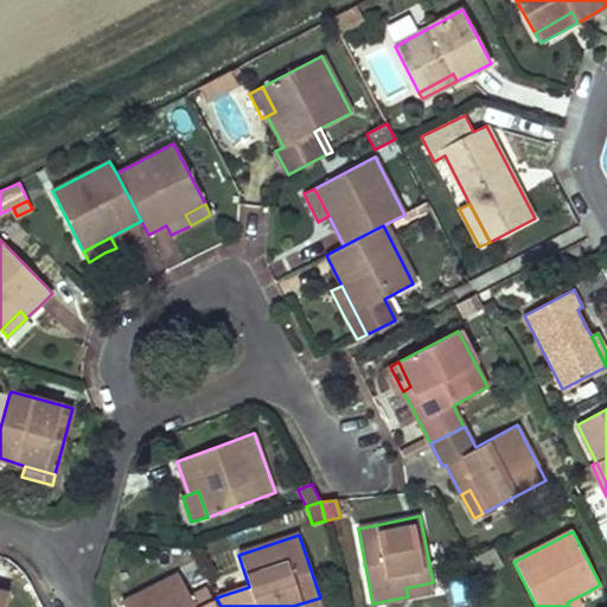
[(122,602),(123,606),(217,606),(213,599),(197,606),(196,606),(191,596),(179,574),(122,602)]
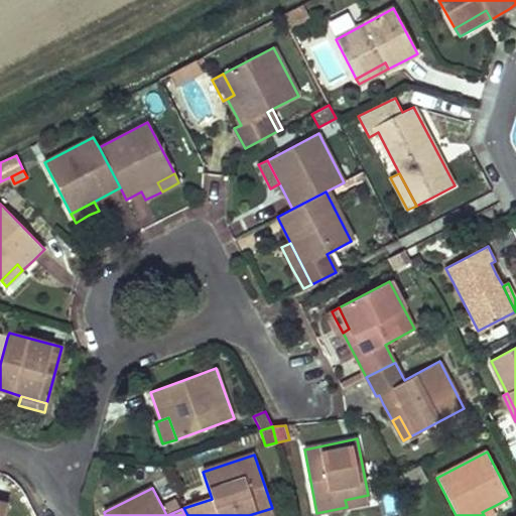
[(368,495),(345,500),(347,507),(360,505),(370,503),(368,495)]
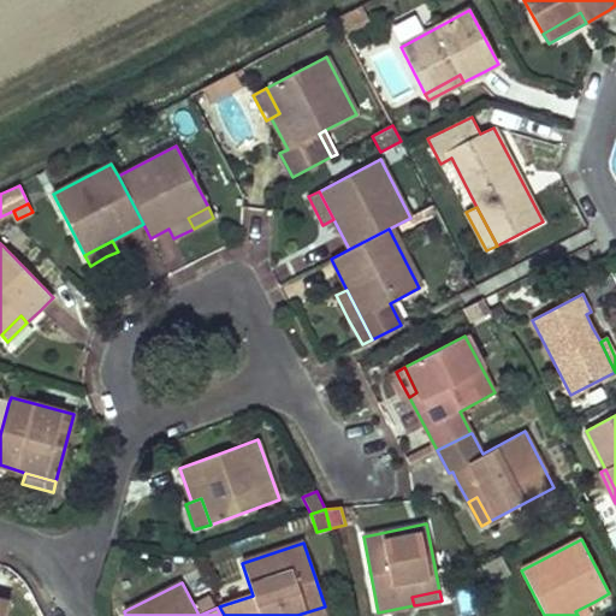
[(194,605),(199,615),(200,615),(217,608),(211,596),(194,605)]
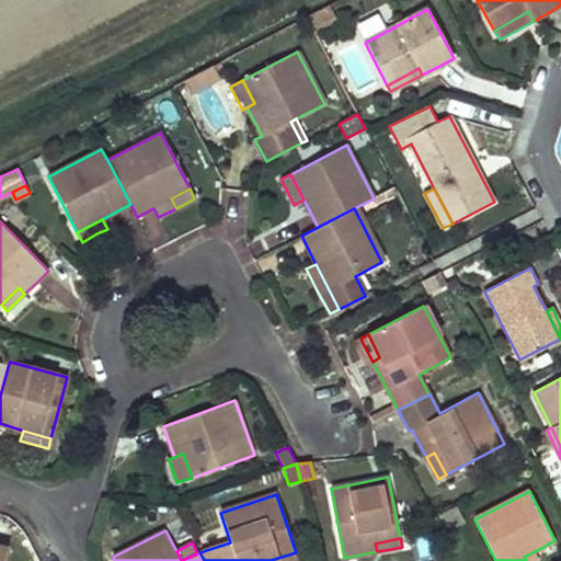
[(541,548),(524,557),(526,560),(535,560),(538,560),(545,556),(541,548)]
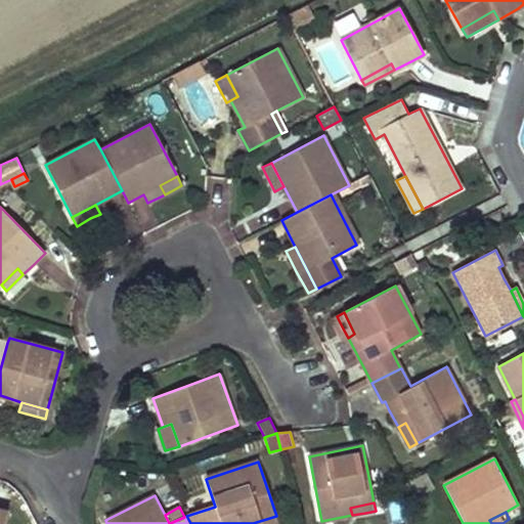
All buildings are outlined.
